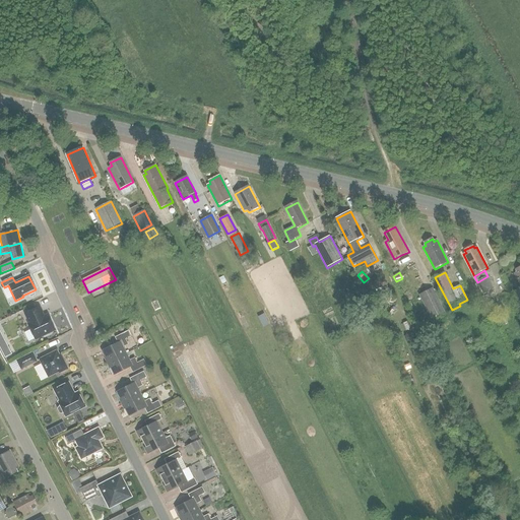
[(488,276),(477,282),(483,295),(495,288),(488,276)]
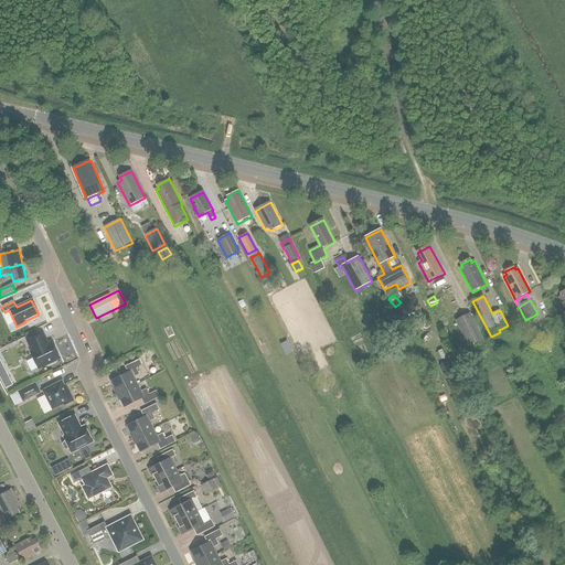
[(484,340),(471,315),(456,321),(469,348),(484,340)]
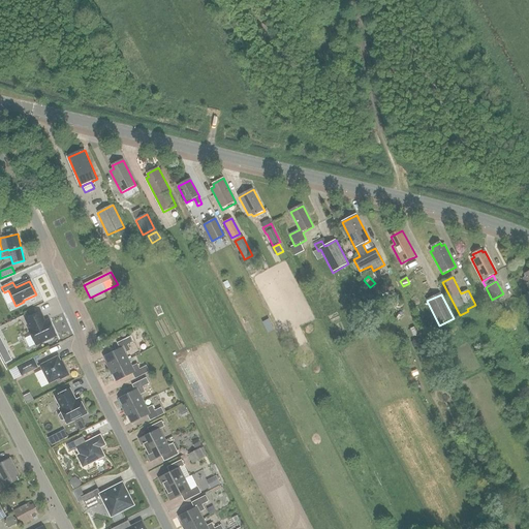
[(39,313),(26,318),(30,330),(28,331),(34,345),(43,341),(45,341),(51,338),(52,337),(56,335),(49,321),(44,323),(39,313)]
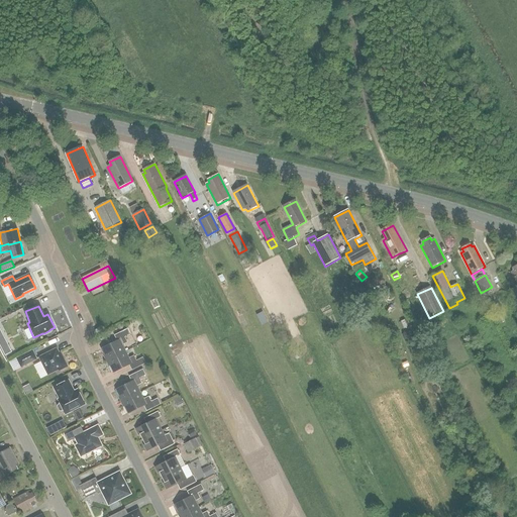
[(263,312),(256,316),(262,326),(268,323),(263,312)]
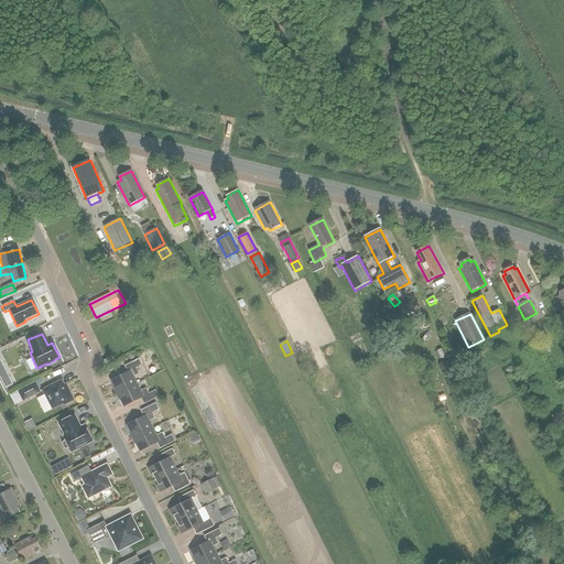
[(128,372),(110,381),(117,394),(137,383),(133,377),(139,373),(136,368),(143,365),(140,358),(125,366),(128,372)]
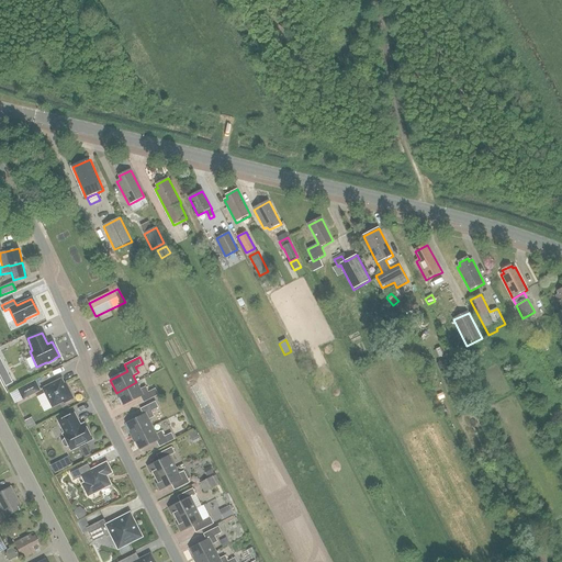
[(9,375),(1,380),(6,388),(13,383),(9,375)]
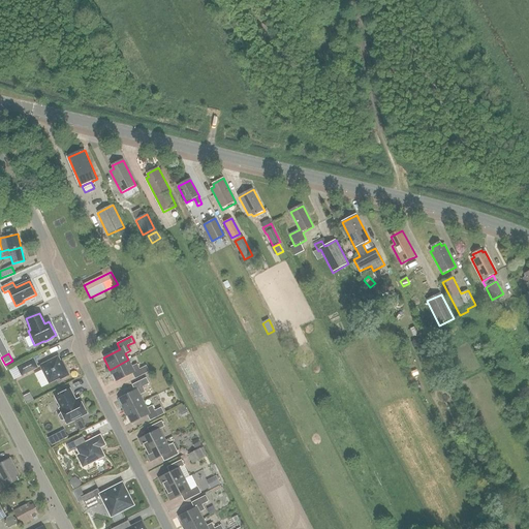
[(61,362),(58,356),(39,366),(49,384),(60,378),(60,380),(69,375),(62,361),(61,362)]
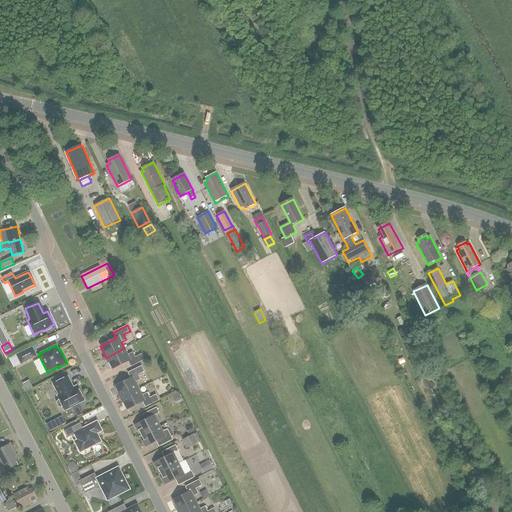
[(21,364),(36,356),(32,347),(16,355),(21,364)]
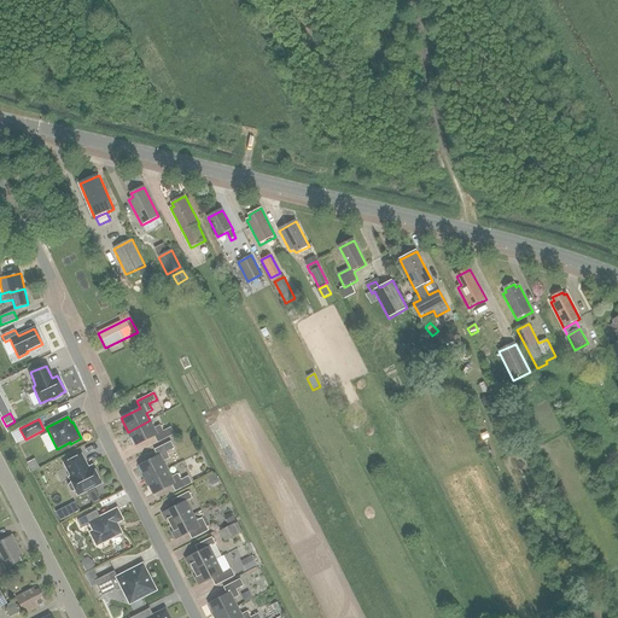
[(150,420),(128,432),(135,445),(155,436),(156,439),(158,443),(174,435),(170,427),(163,431),(161,425),(155,429),(150,420)]
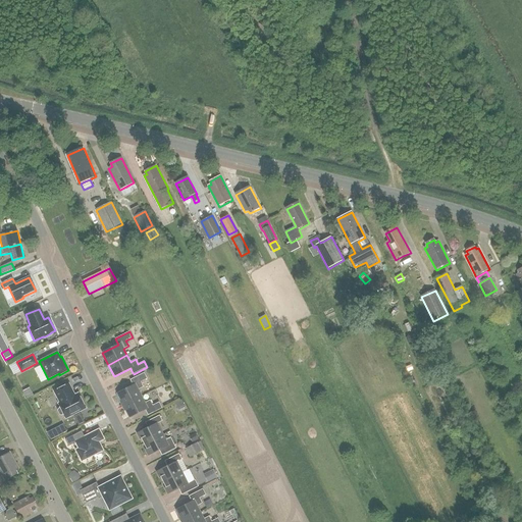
[(421,372),(426,383),(437,377),(432,366),(421,372)]
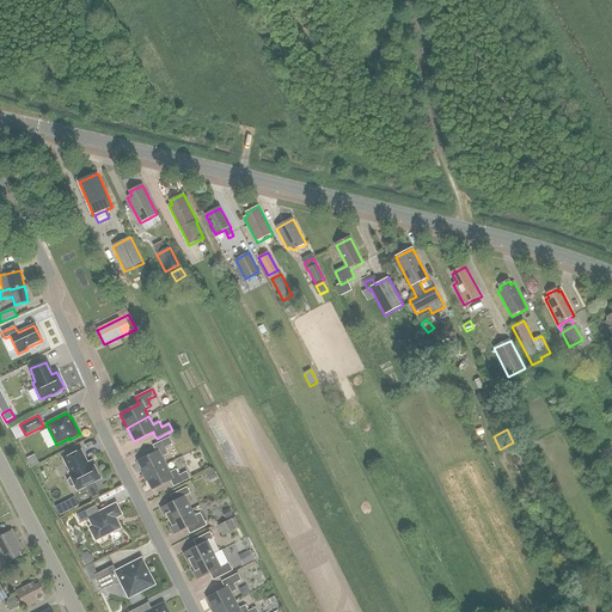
[(155,452),(138,461),(145,476),(166,465),(163,457),(167,454),(165,448),(172,445),(169,438),(153,446),(154,450),(155,452)]
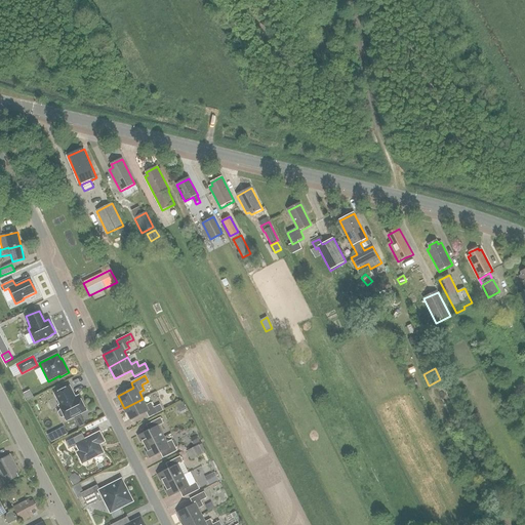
[(69,387),(55,394),(62,406),(59,407),(62,410),(59,411),(58,413),(61,417),(63,417),(65,416),(67,420),(86,410),(79,397),(74,399),(72,396),(73,396),(69,387)]
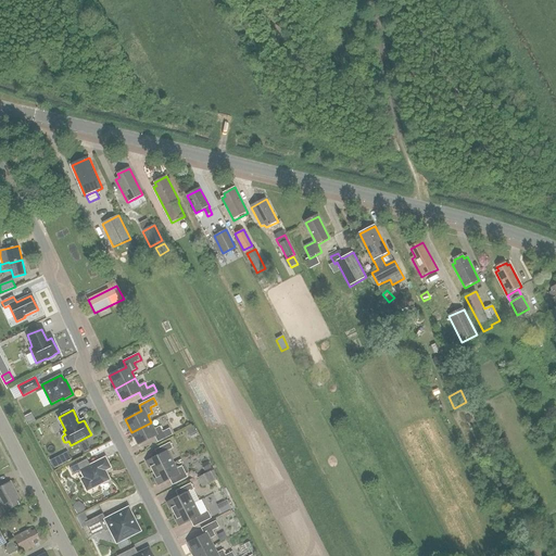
[(151,422),(131,432),(138,445),(154,437),(156,439),(158,442),(173,434),(169,429),(163,432),(160,427),(154,429),(151,422)]
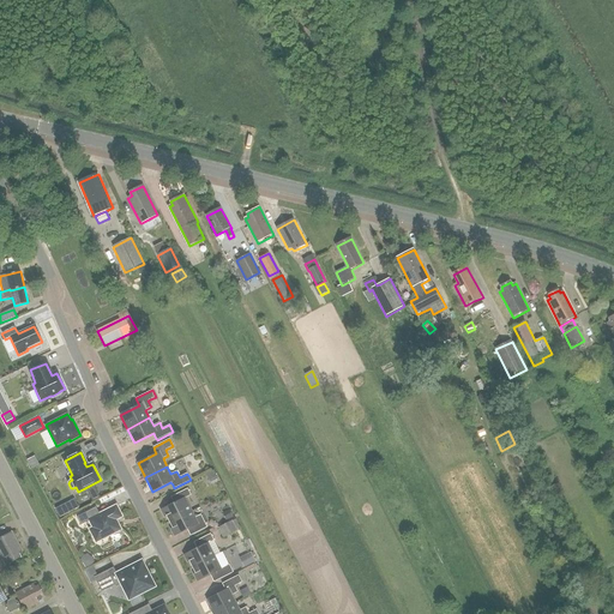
[(95,487),(86,491),(92,501),(100,498),(95,487)]
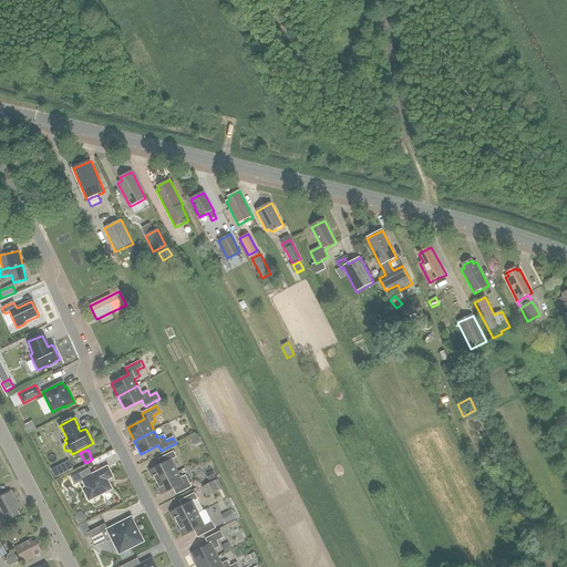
[(161,465),(148,471),(152,477),(154,476),(156,482),(177,472),(171,460),(176,457),(173,452),(161,457),(163,464),(161,465)]
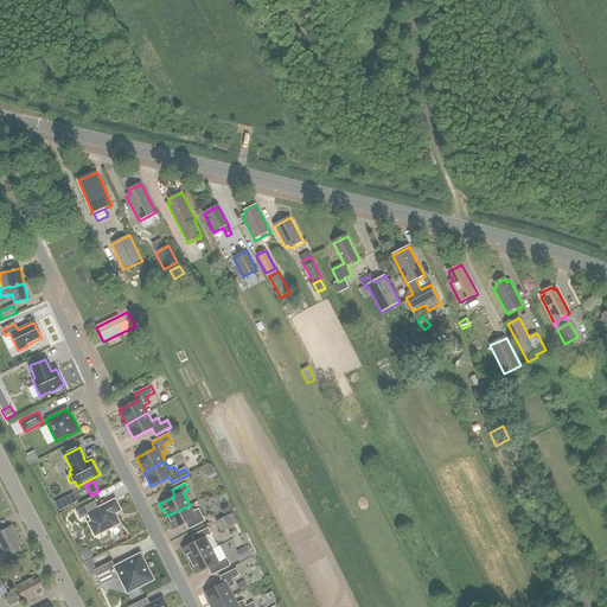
[(59,510),(81,502),(77,493),(56,500),(59,510)]
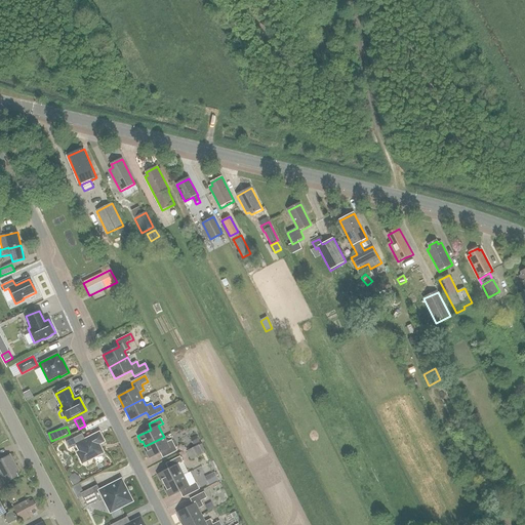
[(104,442),(99,434),(85,440),(82,434),(66,442),(70,449),(77,445),(80,452),(78,453),(83,462),(85,461),(86,462),(92,459),(92,458),(103,453),(97,445),(104,442)]
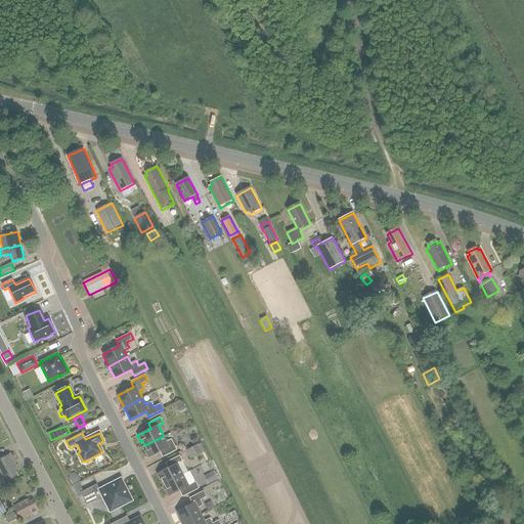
[(200,442),(197,435),(189,438),(193,445),(200,442)]
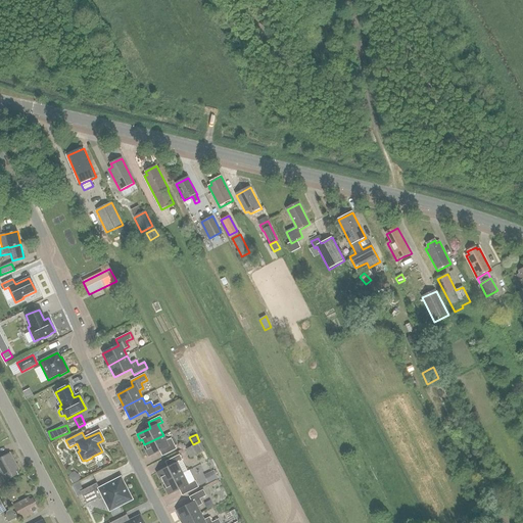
[(163,435),(144,444),(147,449),(145,450),(148,457),(159,450),(161,449),(164,455),(177,449),(171,438),(165,441),(163,435)]
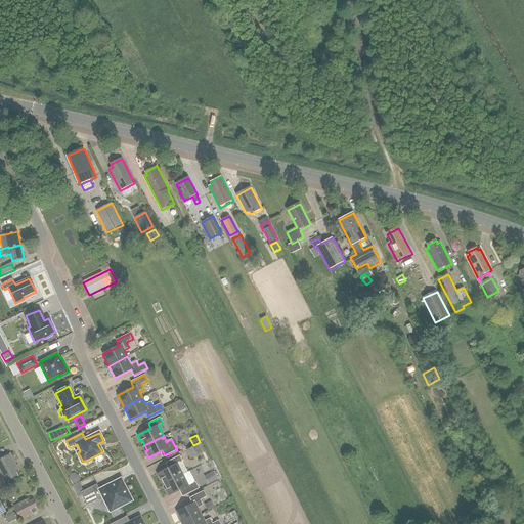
[(202,443),(186,451),(190,460),(203,453),(206,451),(202,443)]
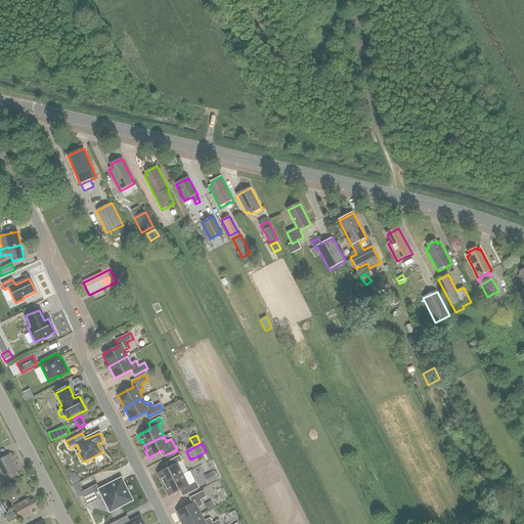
[(16,473),(19,471),(10,454),(0,460),(0,472),(6,483),(18,476),(16,473)]
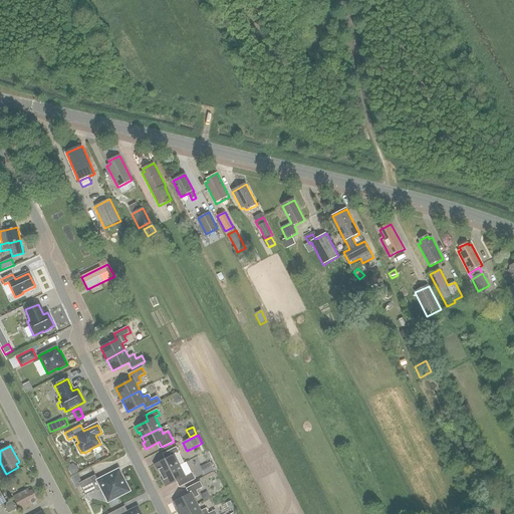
[(165,459),(155,465),(157,471),(159,470),(161,475),(180,466),(184,463),(179,453),(176,447),(165,453),(168,458),(165,459)]
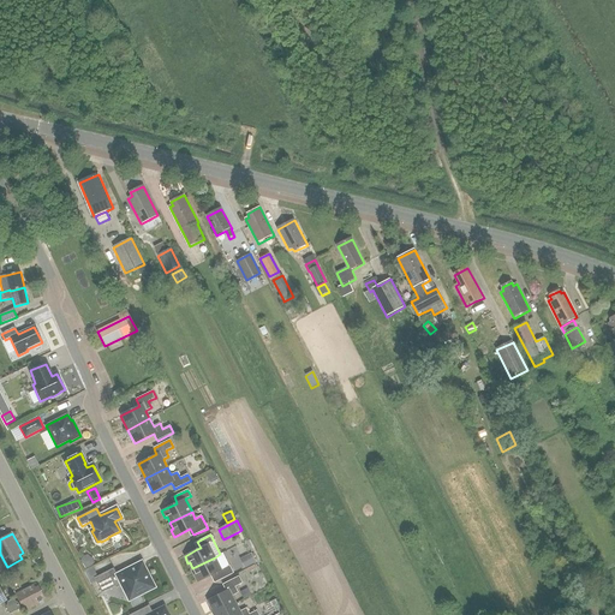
[(251,554),(243,559),(248,567),(249,567),(256,563),(251,554)]
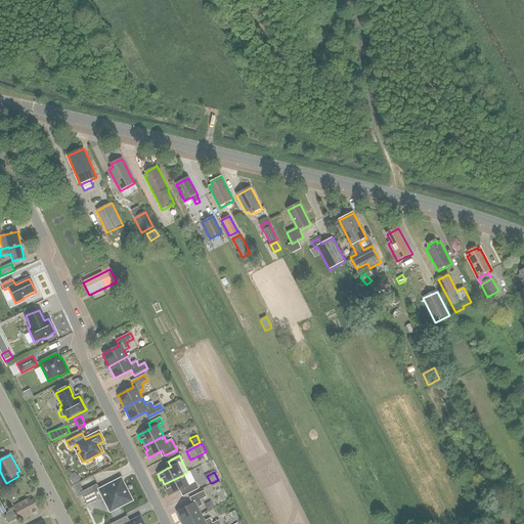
[(183,475),(164,484),(167,489),(166,490),(168,496),(179,490),(181,489),(185,495),(199,488),(195,482),(188,485),(183,475)]
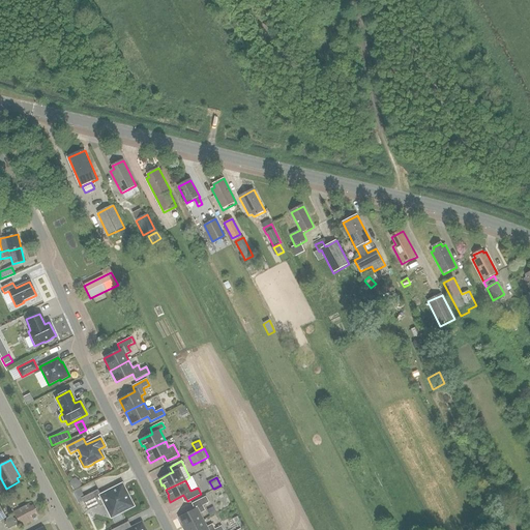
[(84,497),(82,499),(83,501),(88,511),(93,508),(90,502),(95,500),(98,506),(104,503),(107,509),(112,518),(121,513),(127,510),(128,508),(133,506),(128,499),(129,497),(127,493),(125,493),(122,486),(101,497),(97,491),(84,497)]
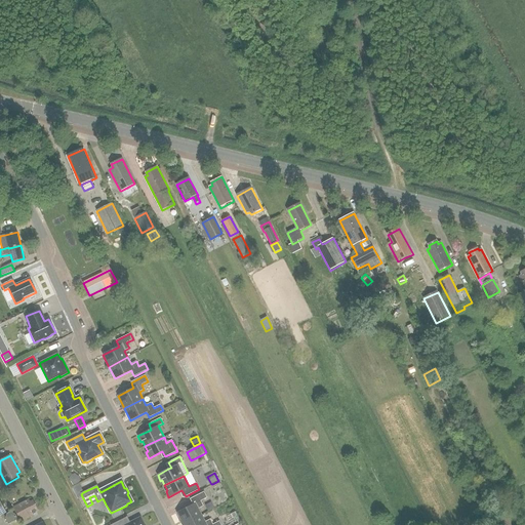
[(193,505),(176,513),(184,524),(202,515),(198,509),(203,507),(201,501),(207,497),(204,492),(190,499),(192,501),(193,505)]
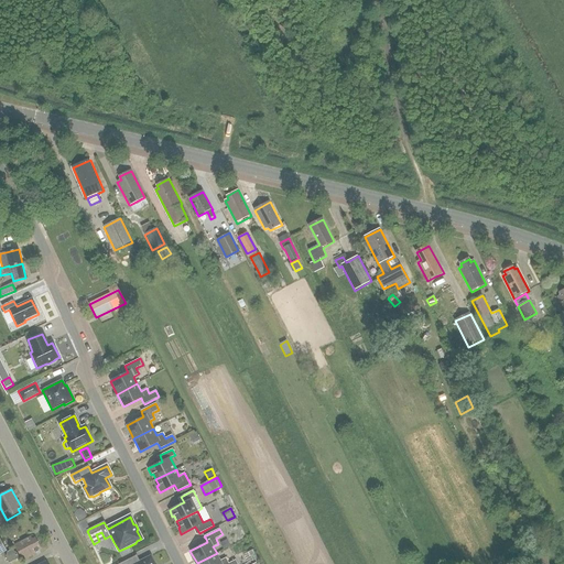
[(22,559),(41,549),(35,539),(32,540),(31,537),(14,544),(22,559)]
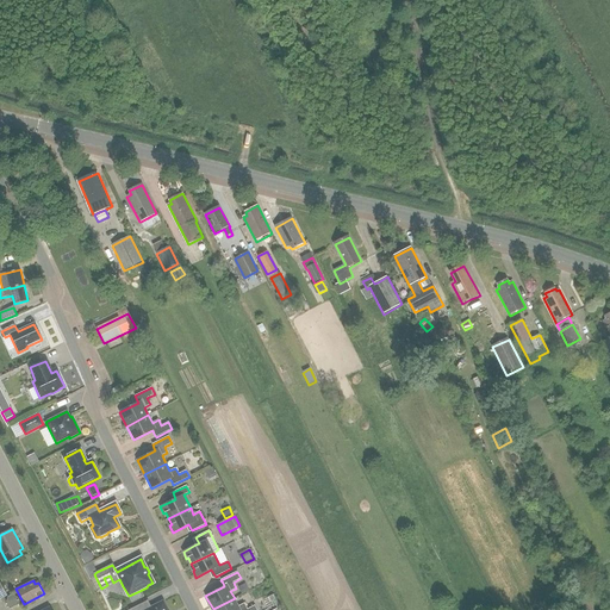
[(139,591),(129,596),(132,603),(142,597),(139,591)]
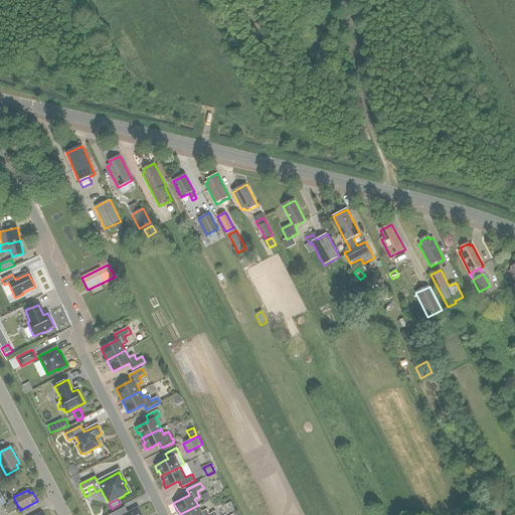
[(8,514),(18,510),(15,505),(11,503),(6,505),(6,510),(8,514)]
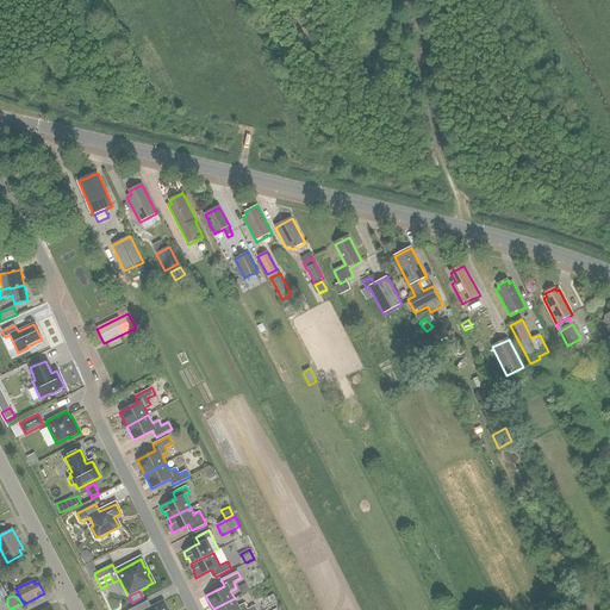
[(235,598),(213,609),(212,609),(256,609),(255,605),(247,609),(244,603),(238,607),(235,598)]
